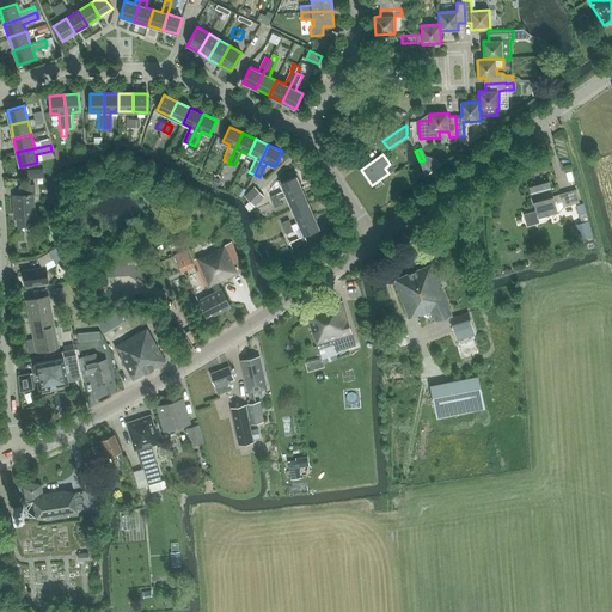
[(280,200),(287,196),(303,189),(297,176),(281,183),(285,190),(277,194),(270,197),(273,203),(280,200)]
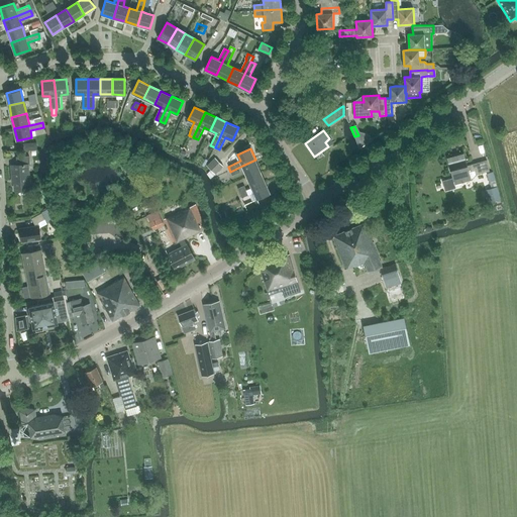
[(442,181),(445,191),(455,188),(454,185),(472,180),(469,172),(475,171),(476,175),(490,171),(487,160),(468,166),(463,152),(447,158),(452,178),(442,181)]
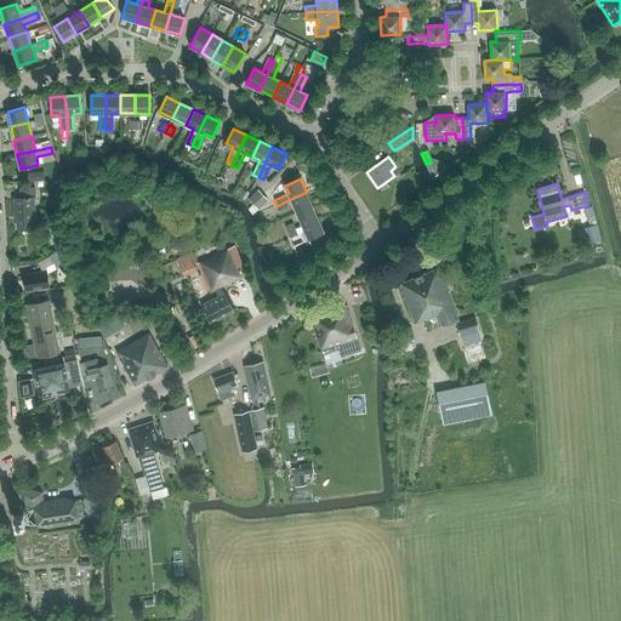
[(34,197),(36,197),(35,187),(21,188),(21,198),(13,198),(15,215),(17,215),(18,228),(36,227),(34,197)]
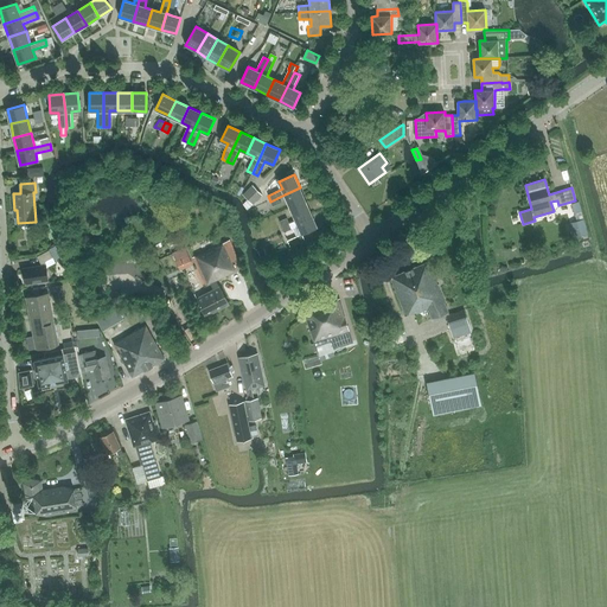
[(253,185),(243,195),(248,199),(243,204),(248,210),(262,195),(253,185)]
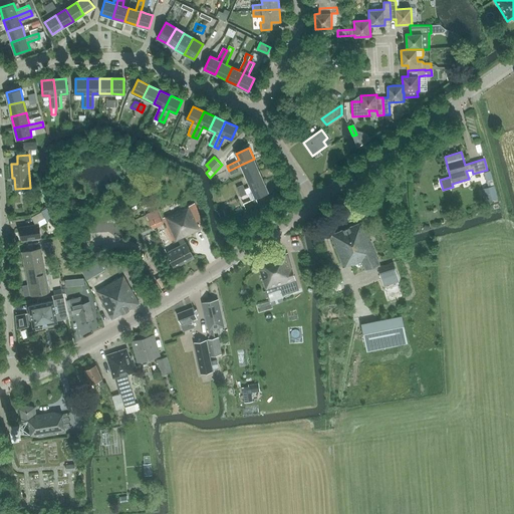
[(246,176),(259,170),(254,159),(241,165),(246,176)]
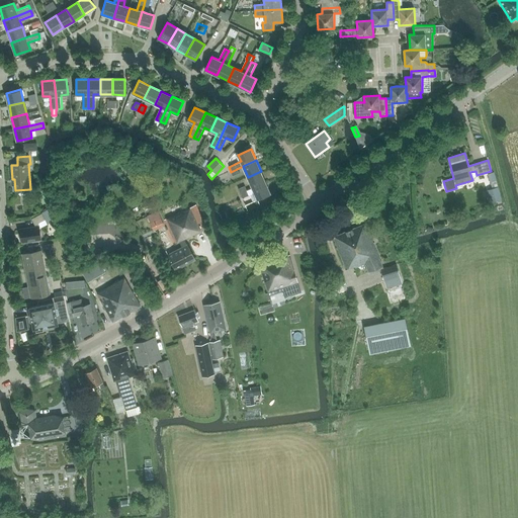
[(253,188),(265,182),(261,171),(248,177),(253,188)]
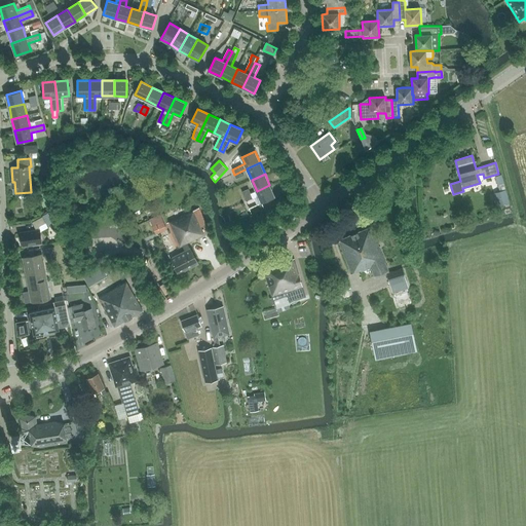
[(246,201),(259,196),(261,202),(274,197),(269,185),(257,191),(250,193),(243,196),(246,201)]
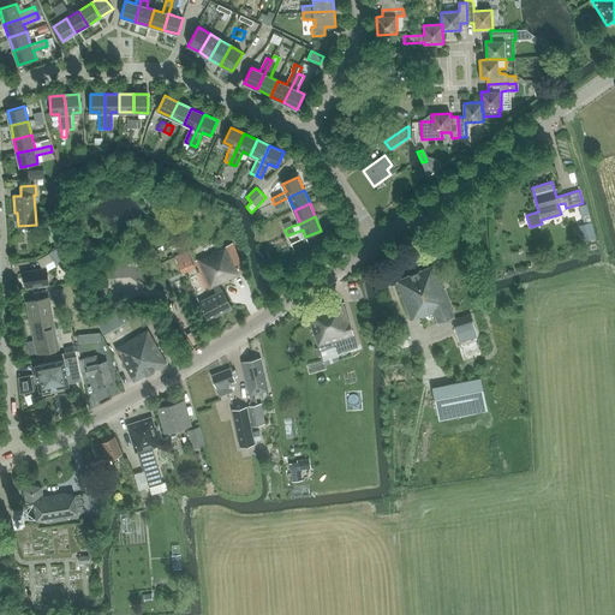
[(236,266),(242,263),(233,243),(196,261),(208,290),(214,287),(216,293),(199,303),(209,321),(232,308),(222,290),(219,284),(232,278),(231,276),(238,273),(236,266)]
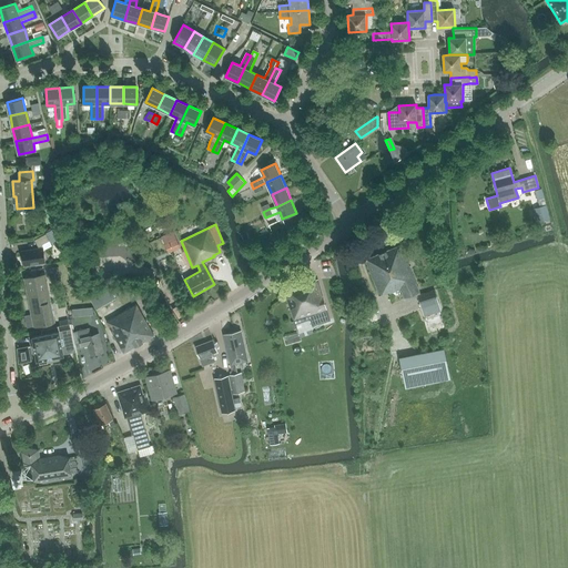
[(173,232),(161,237),(164,246),(176,241),(173,232)]
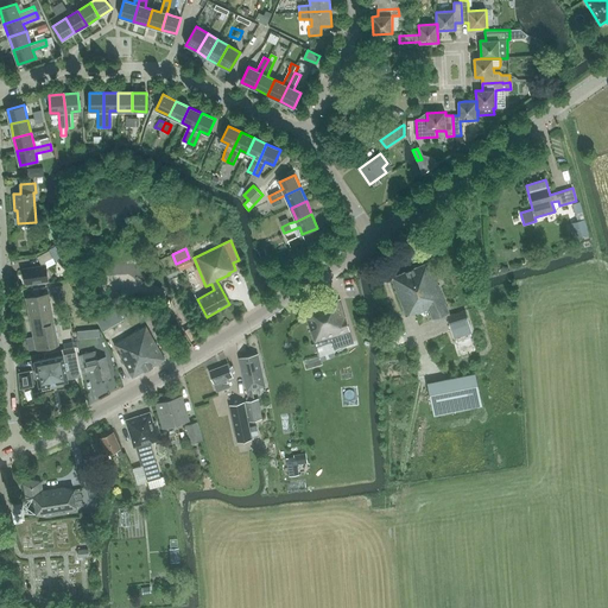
[(48,282),(45,266),(45,261),(52,258),(49,251),(37,257),(40,264),(42,266),(23,270),(25,284),(48,282)]
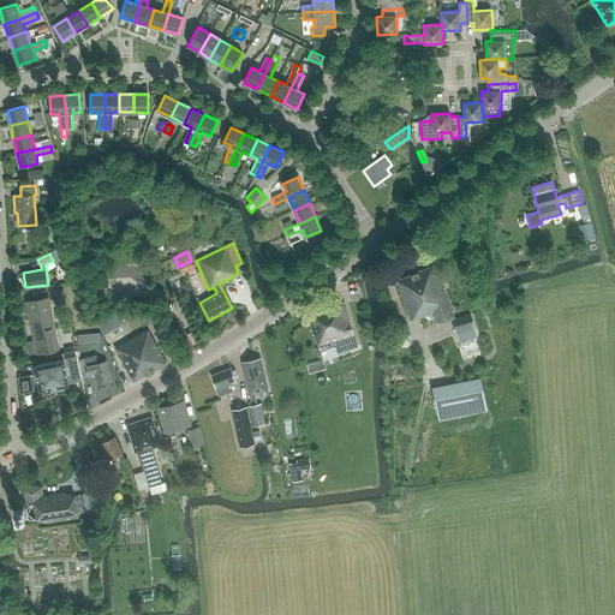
[(437,322),(454,316),(434,266),(395,281),(411,320),(421,315),(422,317),(434,312),(437,322)]
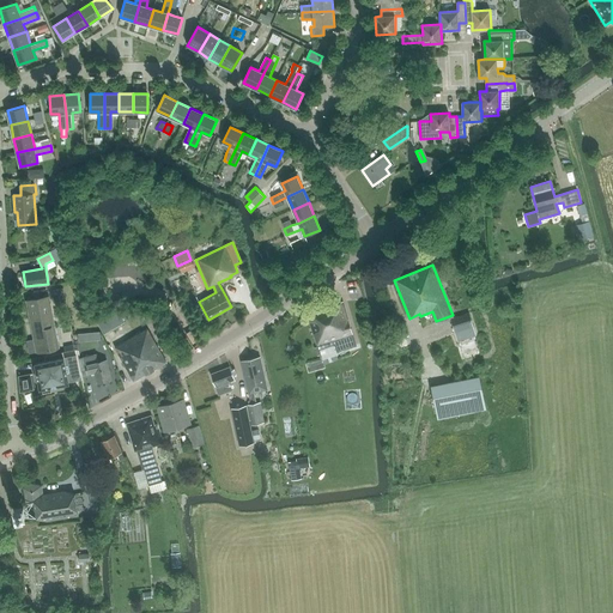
[(356,274),(346,278),(351,292),(360,289),(356,274)]
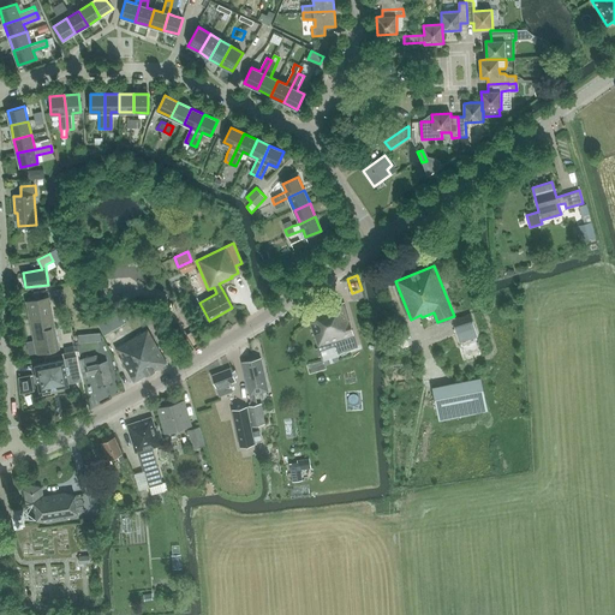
[(64,288),(53,291),(57,308),(67,306),(64,288)]
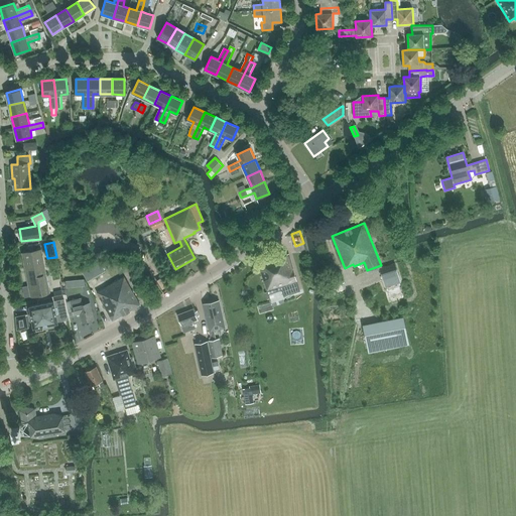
[(31,296),(50,292),(41,250),(22,253),(29,285),(23,287),(25,296),(30,295),(31,296)]
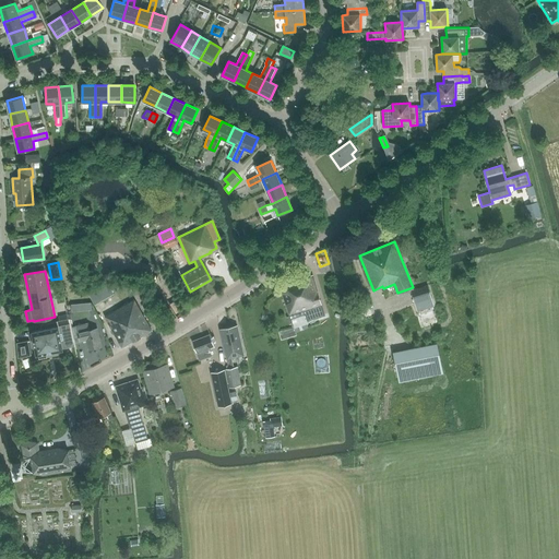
[(278,284),(288,311),(289,317),(322,307),(312,274),(304,277),(302,275),(278,284)]
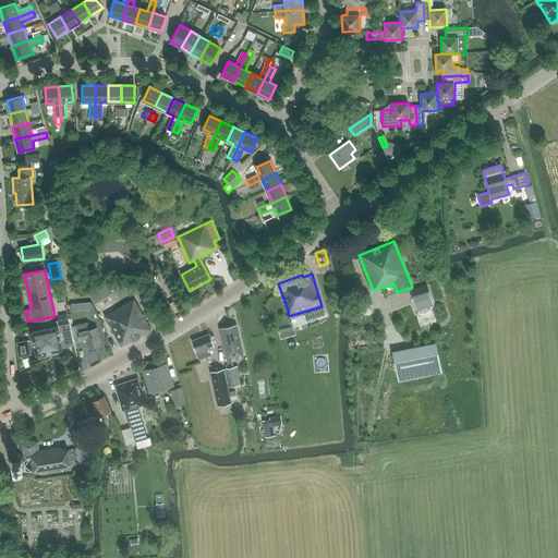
[(106,282),(88,291),(95,303),(100,300),(105,307),(113,302),(109,295),(112,293),(106,282)]
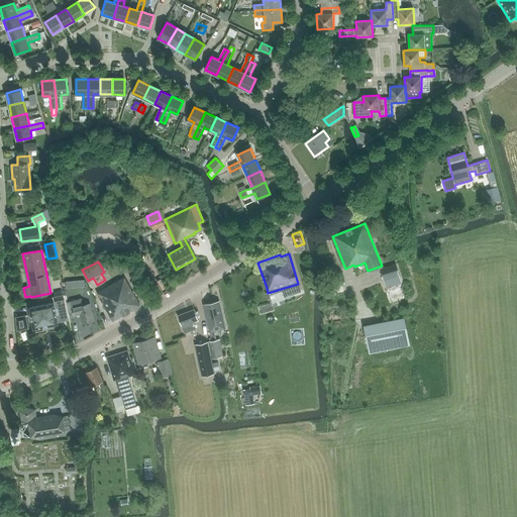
[(385,284),(400,279),(396,264),(380,269),(385,284)]
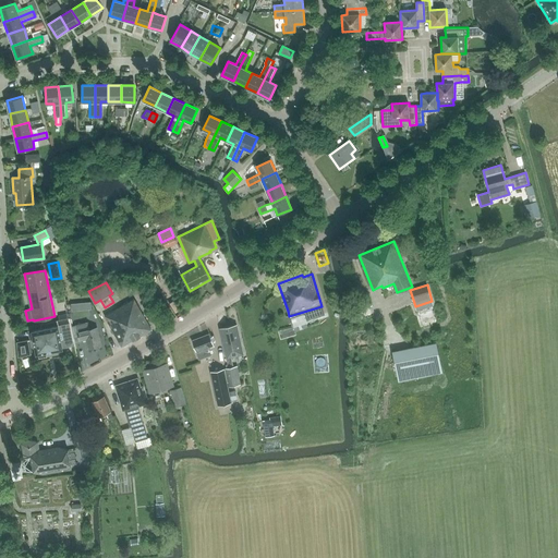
[(106,315),(105,316),(122,347),(152,329),(134,299),(117,308),(106,315)]
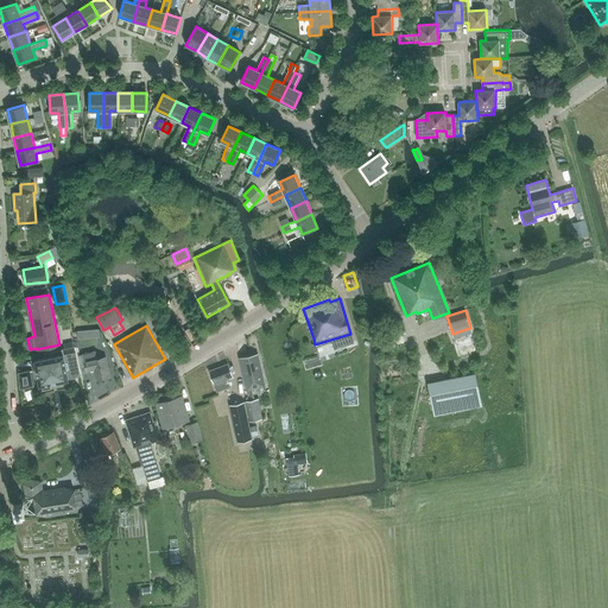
[(46,358),(36,360),(40,385),(69,379),(68,378),(80,375),(75,353),(64,355),(63,349),(45,353),(46,358)]
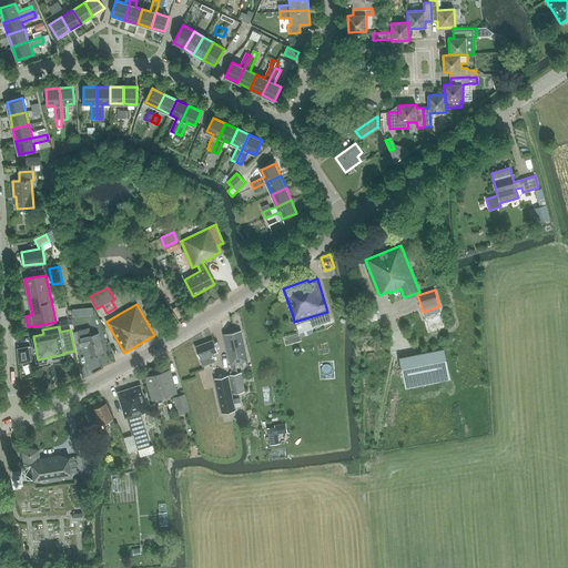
[(90,328),(78,331),(80,338),(82,346),(88,345),(91,355),(103,353),(99,334),(91,335),(90,328)]
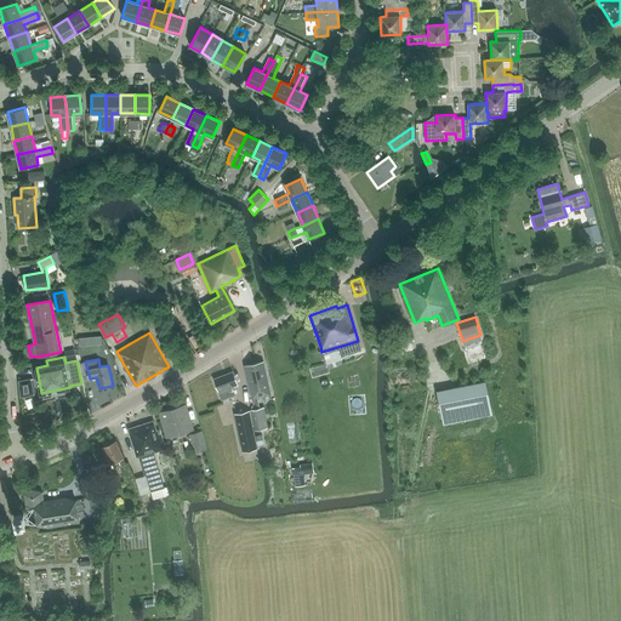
[(263,362),(245,366),(254,405),(251,406),(252,411),(256,428),(268,426),(263,406),(260,408),(258,397),(271,394),(263,362)]
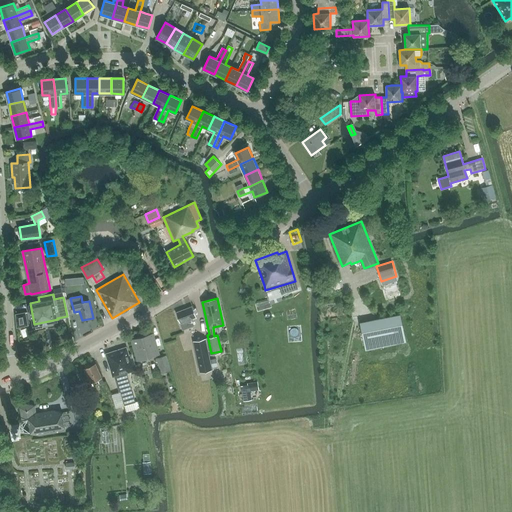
[(191,319),(196,317),(192,306),(176,313),(183,330),(194,325),(191,319)]
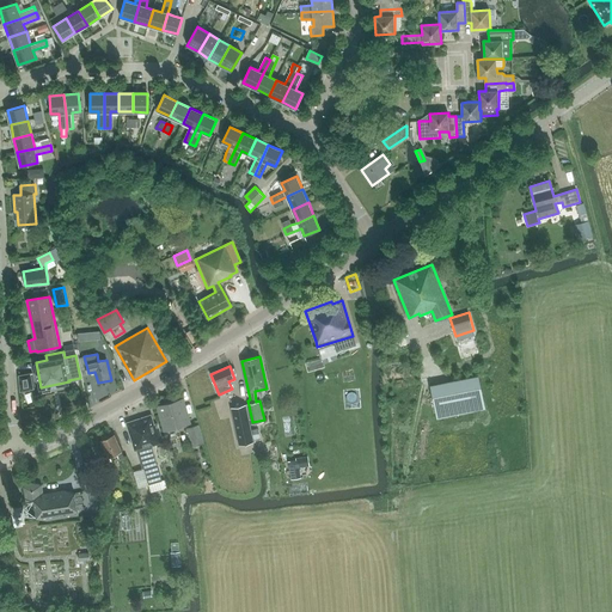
[(31,374),(19,375),(20,391),(34,390),(31,374)]
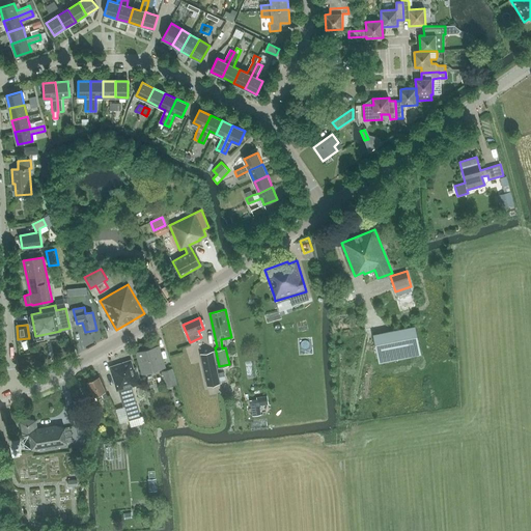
[(380,361),(420,354),(415,327),(374,335),(380,361)]
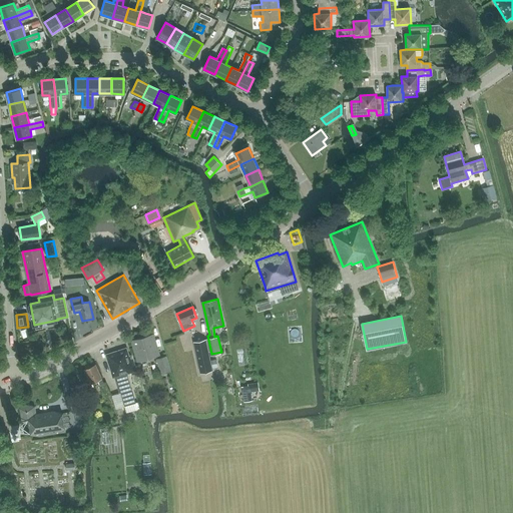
[(137,361),(159,355),(153,335),(132,341),(137,361)]
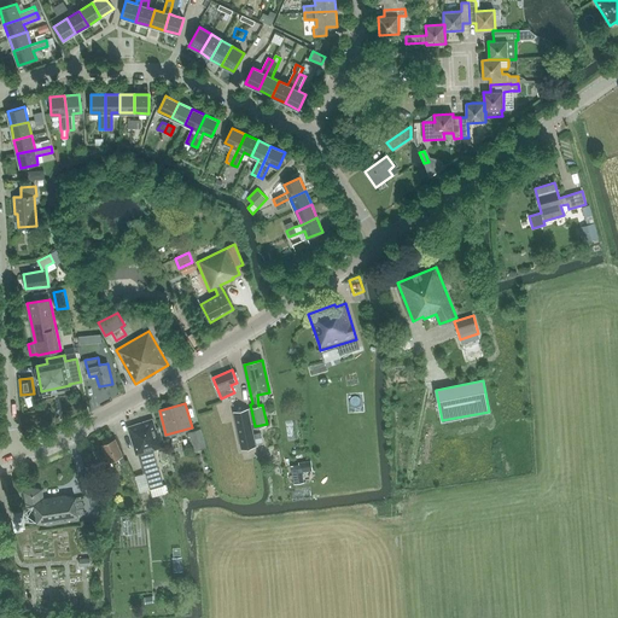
[(248,409),(234,413),(242,450),(256,447),(251,427),(251,425),(248,409)]
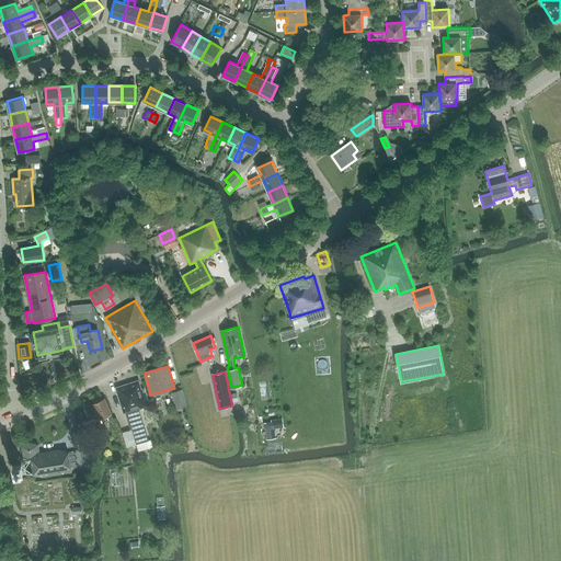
[(139,409),(149,405),(144,388),(141,389),(138,380),(116,388),(118,396),(117,397),(123,413),(125,413),(130,430),(132,430),(136,444),(148,441),(139,409)]
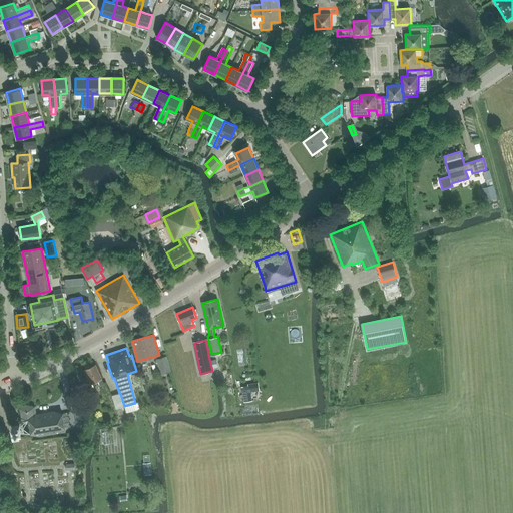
[(161,374),(170,371),(165,357),(157,359),(161,374)]
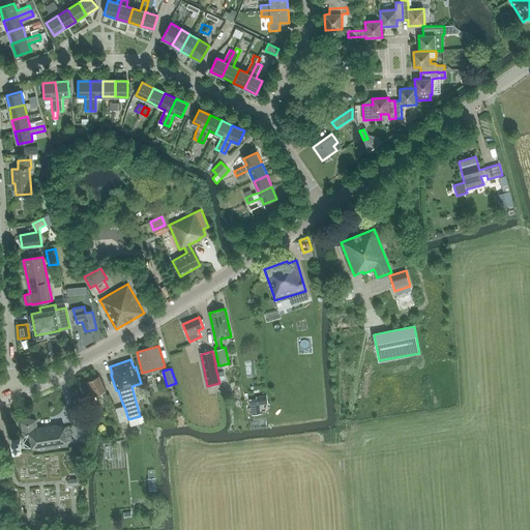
[(104,399),(108,396),(98,377),(87,382),(95,400),(102,396),(104,399)]
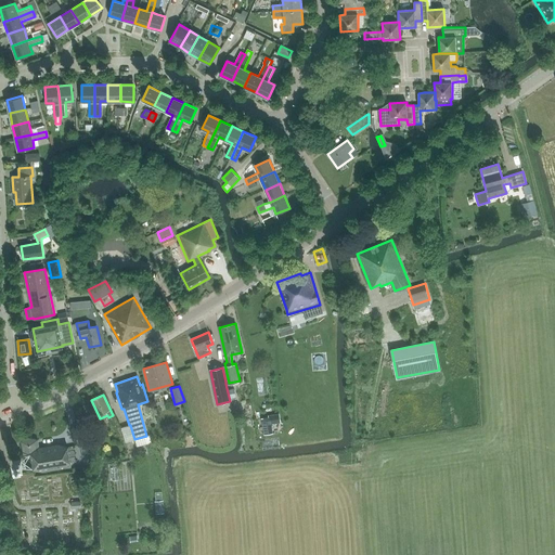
[(39,449),(38,440),(28,438),(22,442),(24,456),(31,457),(34,469),(43,472),(63,468),(71,463),(67,447),(60,446),(39,449)]
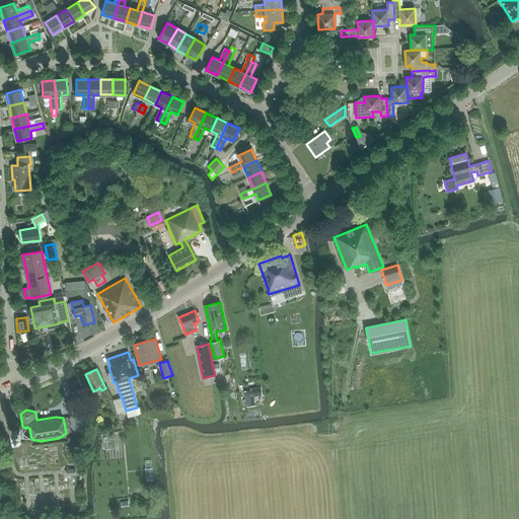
[(12,441),(21,439),(19,430),(11,432),(12,441)]
